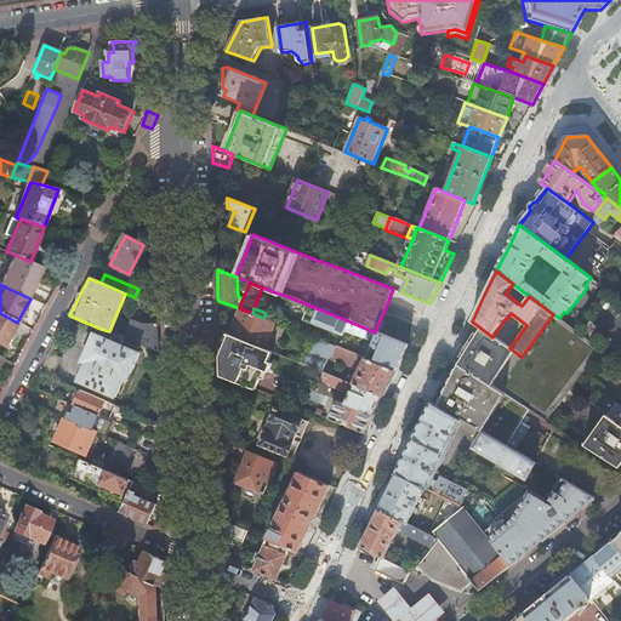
[(241,309),(231,336),(233,336),(266,349),(277,323),(263,318),(252,313),(241,309)]
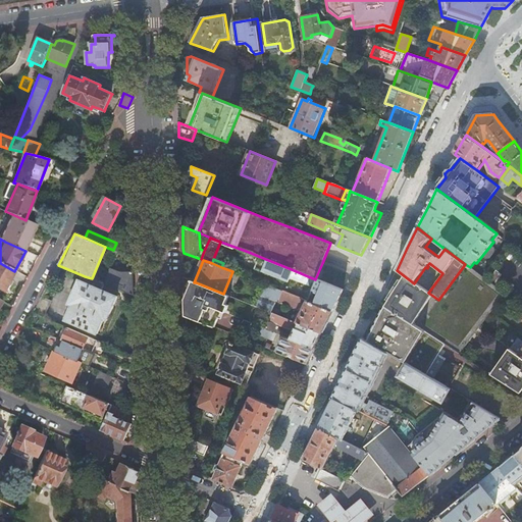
[(308,302),(333,311),(342,294),(344,291),(315,279),(294,270),(268,260),(266,264),(265,264),(264,267),(265,267),(263,271),(270,274),(270,275),(276,277),(278,276),(279,274),(284,276),(291,278),(310,286),(312,282),(316,284),(314,288),(308,302)]
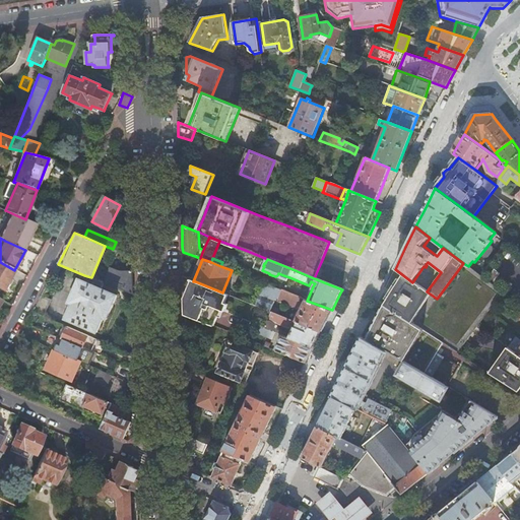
[(0,288),(3,290),(14,270),(0,262),(0,288)]
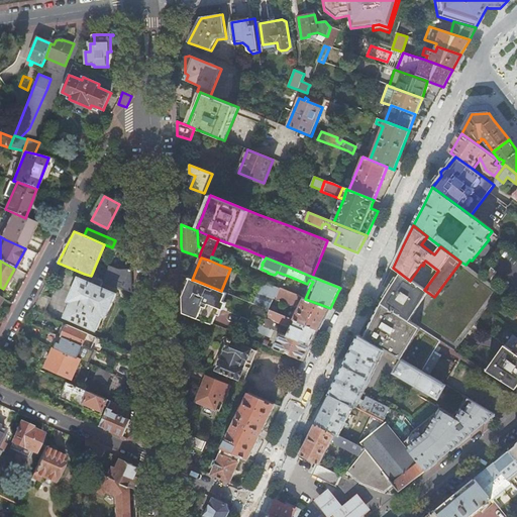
[(466,265),(460,262),(434,297),(414,325),(440,340),(454,350),(500,291),(489,283),(483,278),(466,265)]
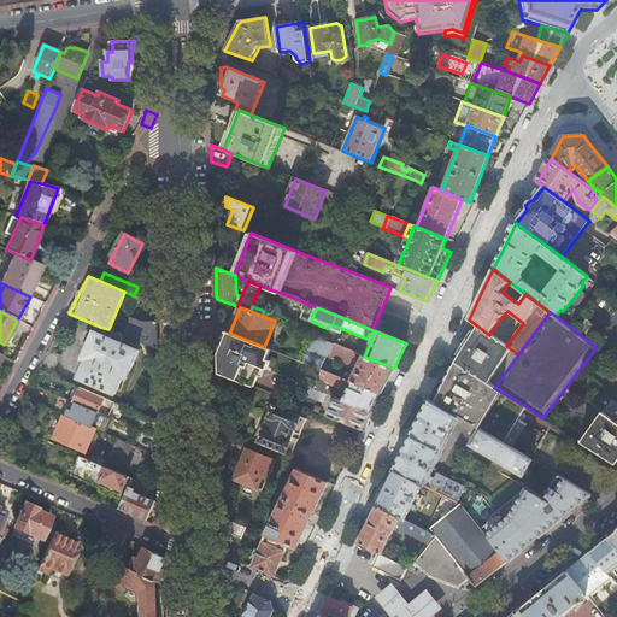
[(127,336),(158,350),(157,322),(145,323),(141,322),(130,317),(123,335),(127,336)]
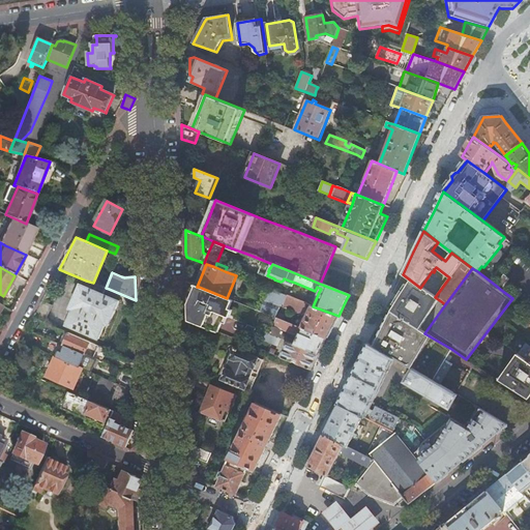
[(424,333),(445,304),(435,297),(420,288),(403,274),(392,295),(399,298),(396,302),(394,305),(391,312),(424,333)]
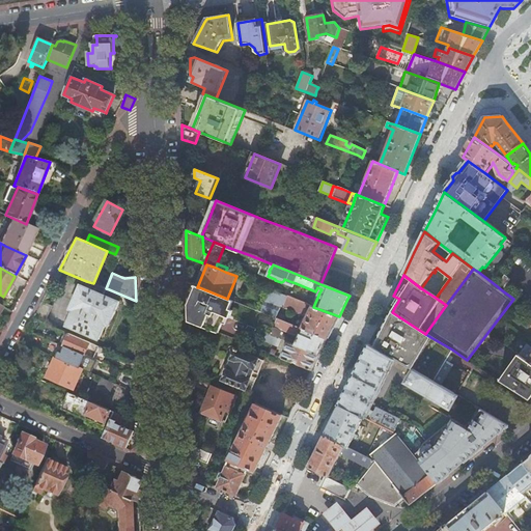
[(509,279),(504,276),(496,285),(502,290),(509,279)]
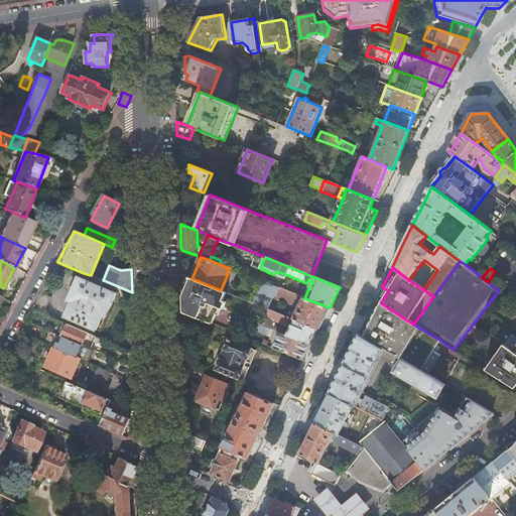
[(91,275),(84,273),(82,279),(78,277),(61,316),(100,333),(106,318),(108,318),(119,295),(103,288),(106,281),(103,280),(91,275)]
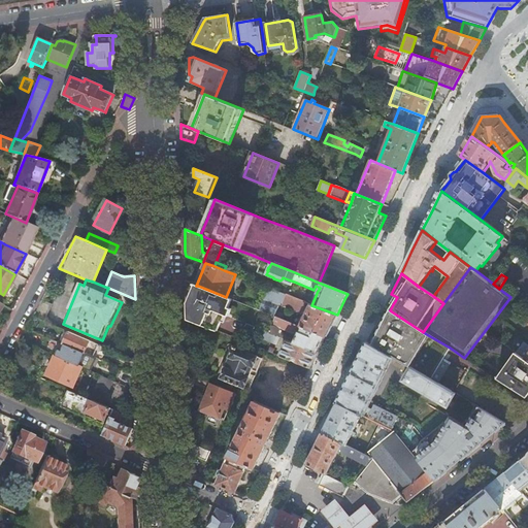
[(187,302),(193,305),(193,304),(189,302),(190,298),(191,296),(194,297),(196,291),(198,286),(196,286),(194,285),(187,302)]
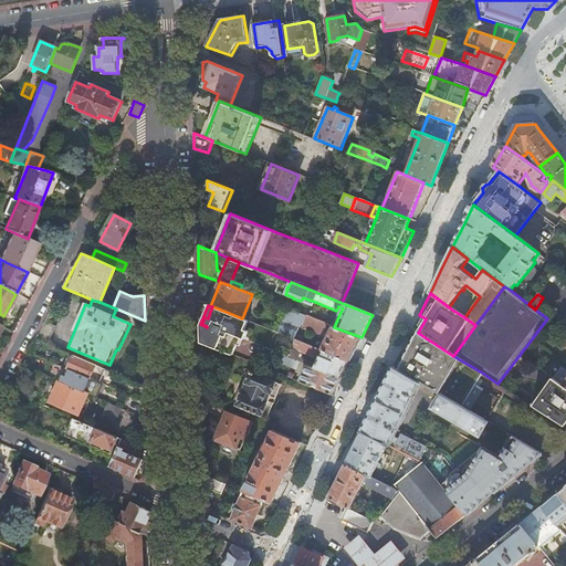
[(219,332),(240,339),(240,337),(244,339),(249,332),(245,331),(249,322),(242,318),(212,306),(210,312),(208,318),(205,317),(203,320),(202,324),(207,326),(207,327),(219,332)]
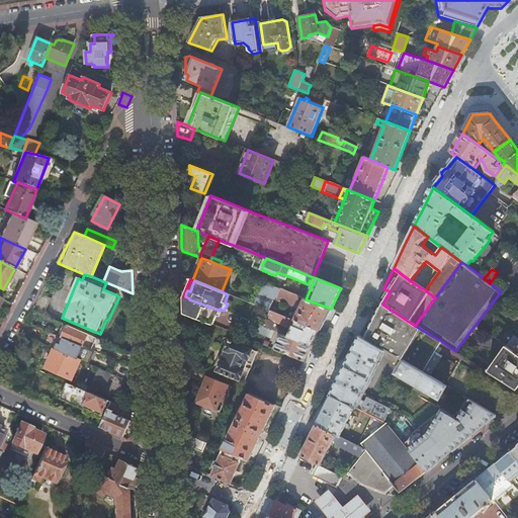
[(254,305),(269,311),(275,296),(278,297),(277,299),(295,307),(299,296),(282,290),(263,282),(254,305)]
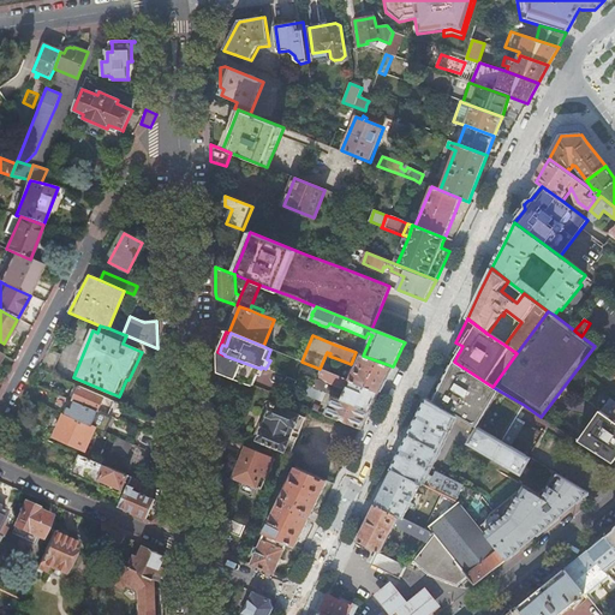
[(221,365),(219,372),(252,387),(261,369),(238,360),(225,356),(224,360),(221,365)]
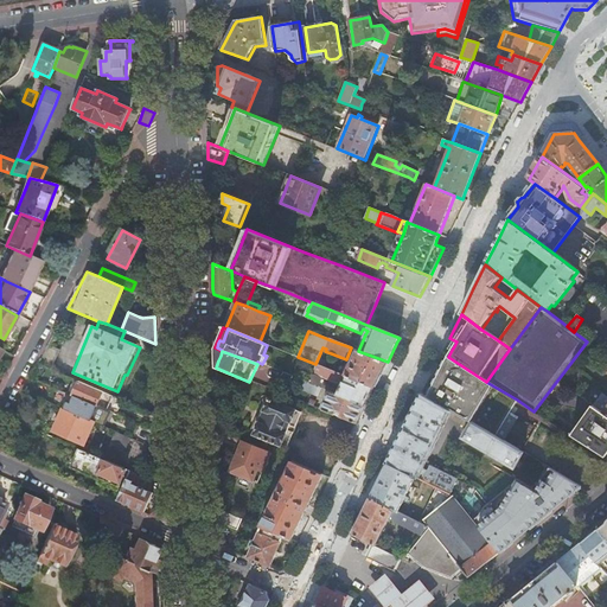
[(346,376),(375,388),(385,365),(388,362),(358,351),(346,376)]
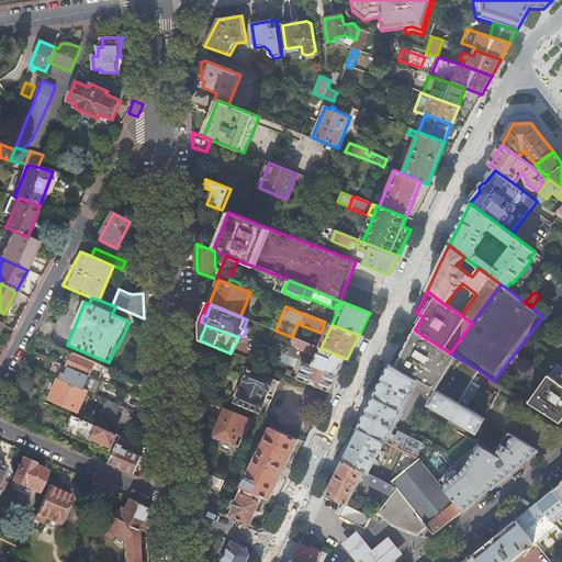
[(450,353),(415,330),(396,368),(458,405),(479,370),(450,353)]
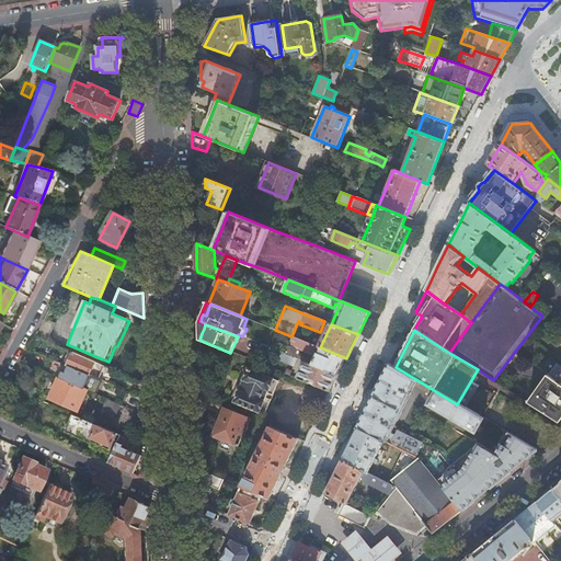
[(548,375),(560,384),(560,336),(560,338),(560,344),(560,345),(560,366),(556,364),(548,375)]
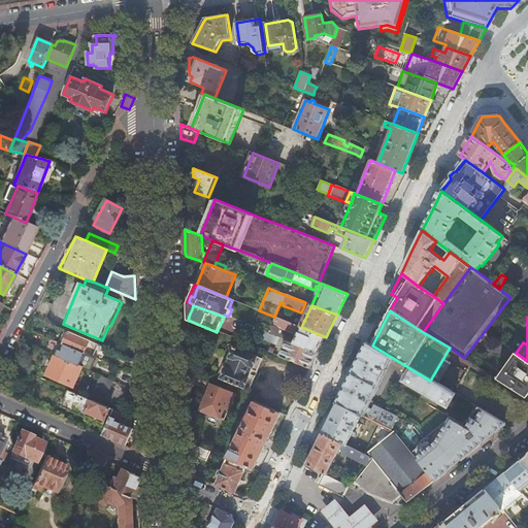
[(326,337),(301,327),(276,318),(268,334),(273,336),(288,341),(318,354),(324,340),(326,337)]
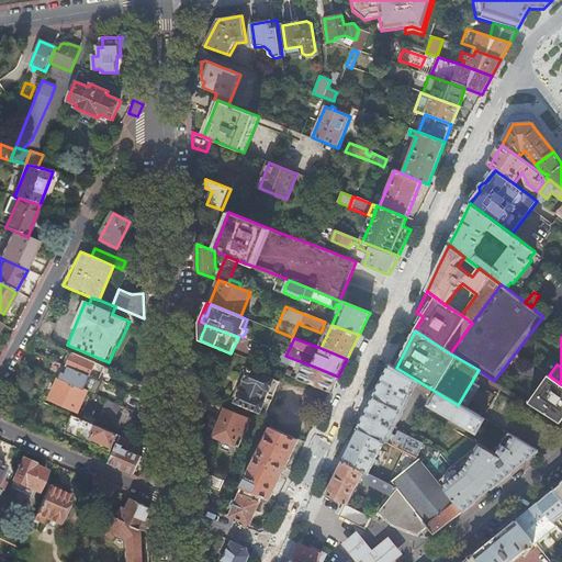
[(69,363),(67,367),(90,377),(92,378),(93,375),(99,378),(102,369),(100,369),(102,367),(72,353),(71,357),(70,357),(67,362),(69,363)]
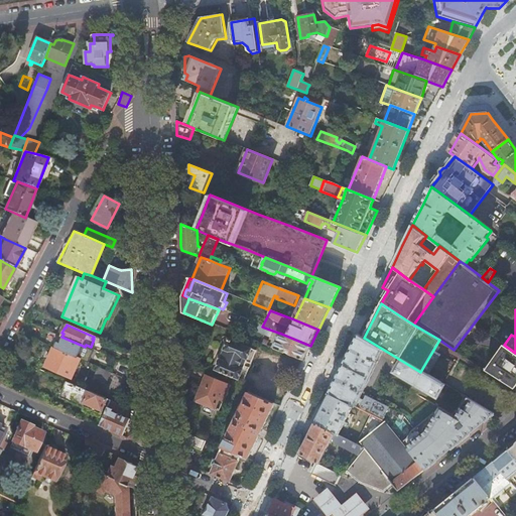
[(262,327),(258,325),(255,333),(264,336),(267,329),(262,327)]
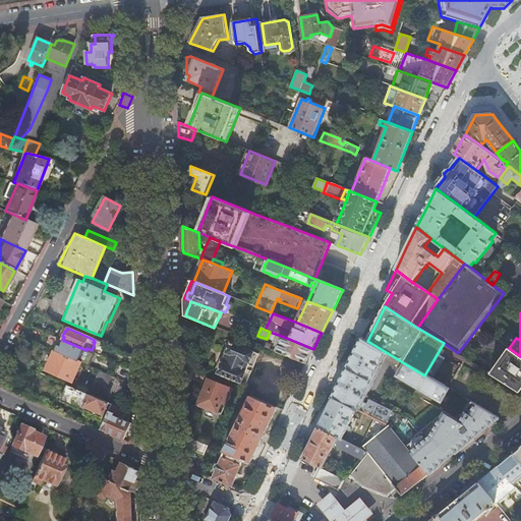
[(276,351),(305,363),(306,363),(311,352),(313,349),(284,337),(276,351)]
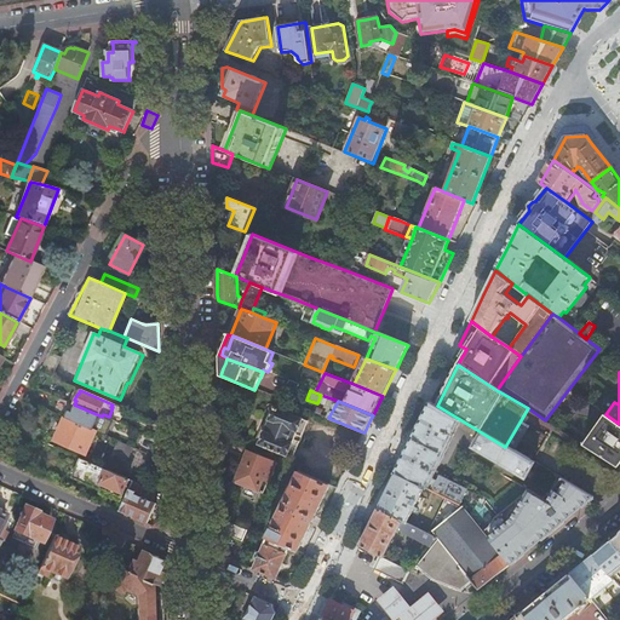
[(458,503),(465,491),(434,475),(457,428),(477,438),(474,448),(526,478),(534,463),(505,447),(437,406),(430,402),(422,422),(406,451),(395,474),(424,488),(446,498),(458,503)]
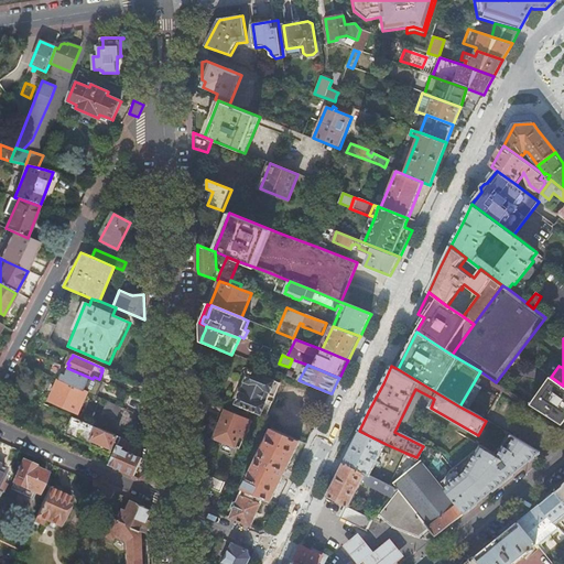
[(62,373),(58,380),(84,391),(90,378),(67,368),(65,375),(62,373)]
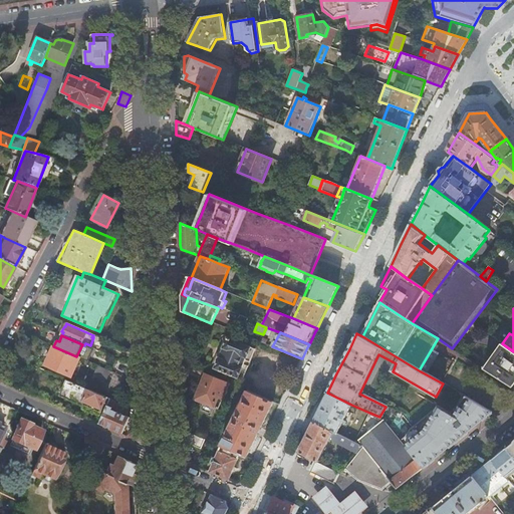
[(216,365),(226,340),(223,338),(212,364),(216,365)]
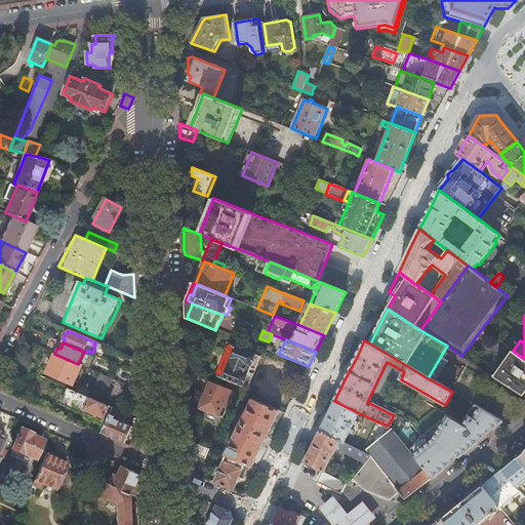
[(232,346),(231,348),(220,373),(219,376),(247,388),(260,357),(232,346)]
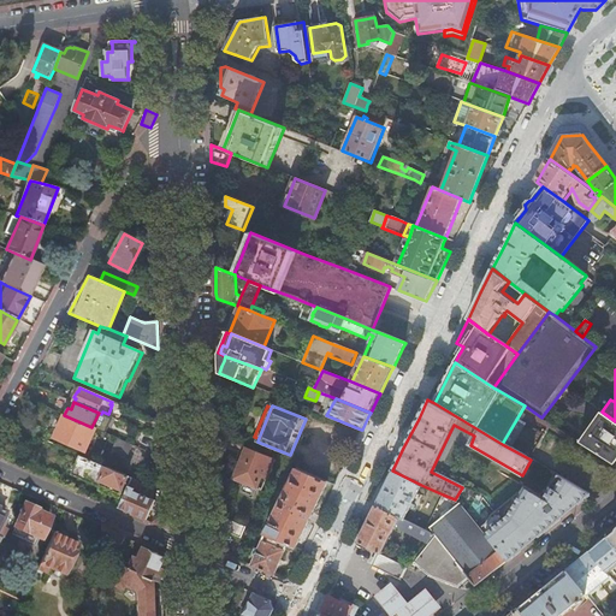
[(615,421),(602,412),(580,442),(614,463),(615,460),(615,421)]
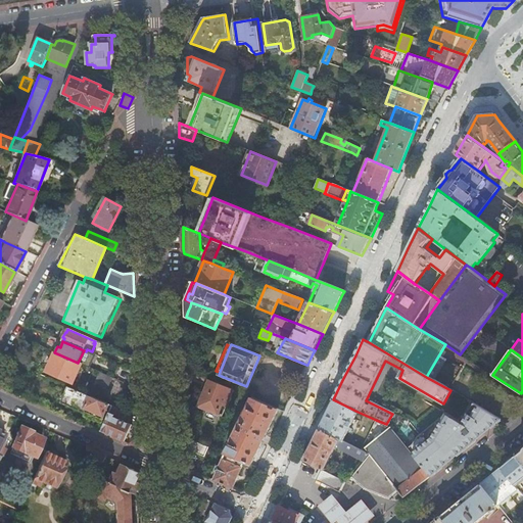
[(78,363),(54,352),(46,372),(73,384),(82,365),(78,363)]
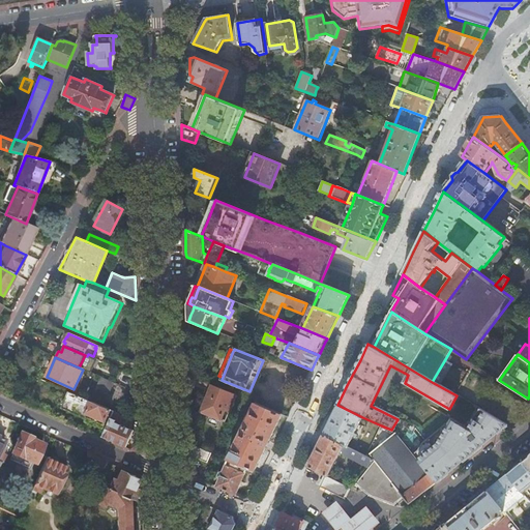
[(21,362),(18,371),(32,377),(36,369),(21,362)]
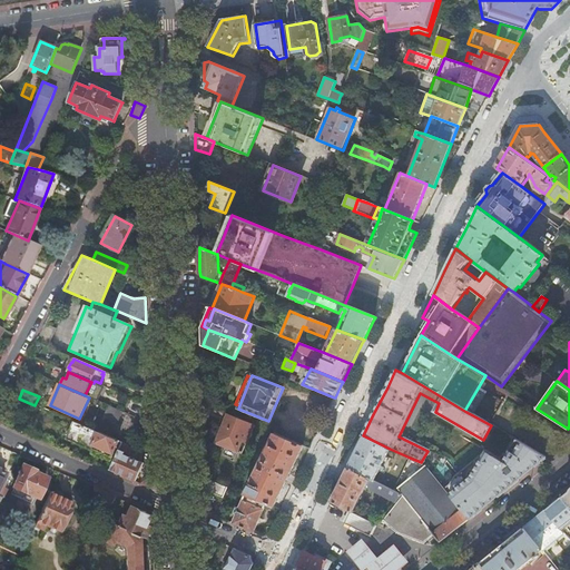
[(109,406),(98,432),(111,438),(123,412),(109,406)]
